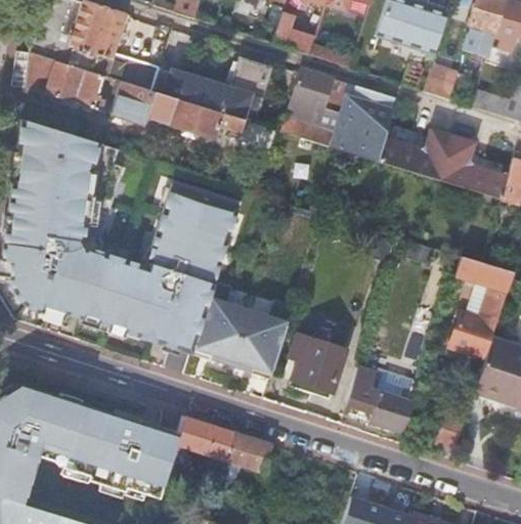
[(45,10),(36,15),(31,53),(104,76),(122,81),(153,91),(161,67),(116,53),(127,16),(84,2),(76,0),(60,0),(54,4),(52,12),(45,10)]
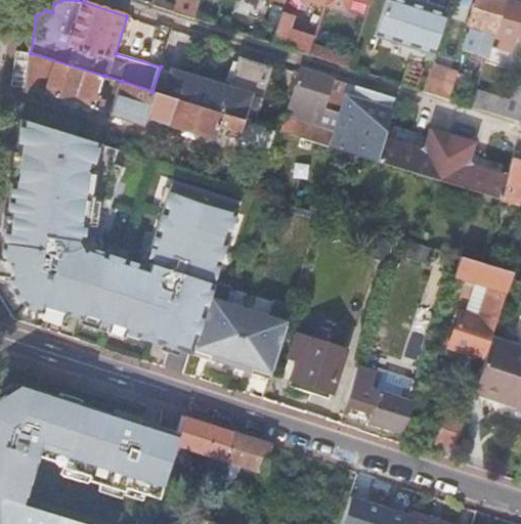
[(176,12),(194,18),(200,0),(197,0),(197,2),(188,0),(178,0),(177,7),(176,12)]
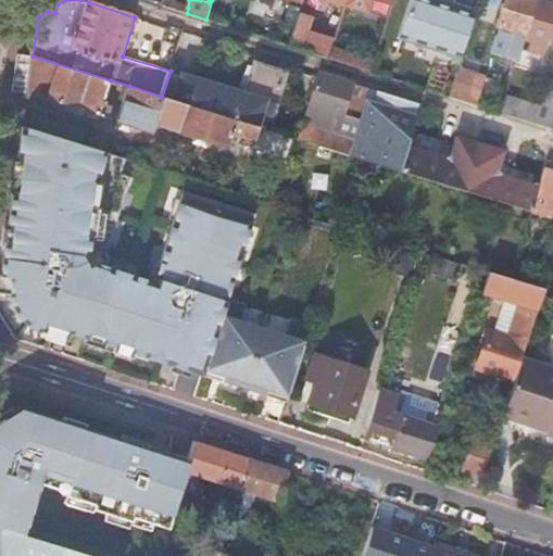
[(212,0),(206,20),(229,26),(236,7),(213,0),(212,0)]
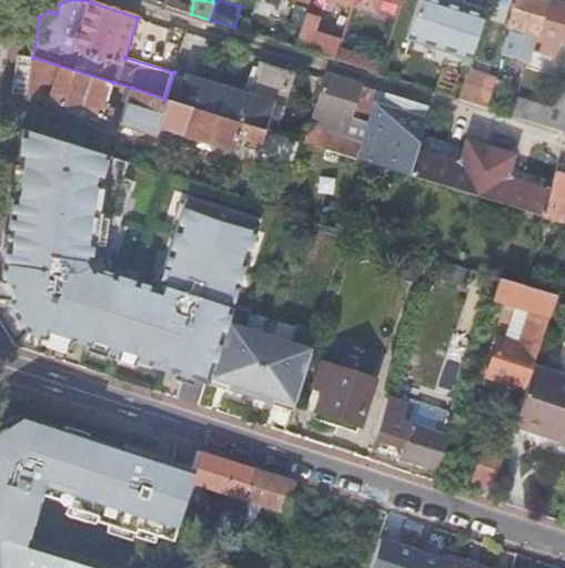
[(299,48),(336,59),(340,47),(342,40),(315,31),(320,17),(314,14),(319,0),(342,0),(354,3),(354,0),(312,0),(312,2),(299,48)]
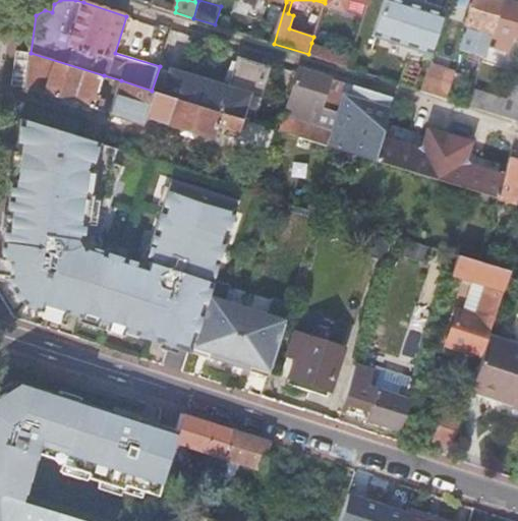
[(420,0),(385,0),(375,35),(393,41),(434,54),(448,9),(420,0)]
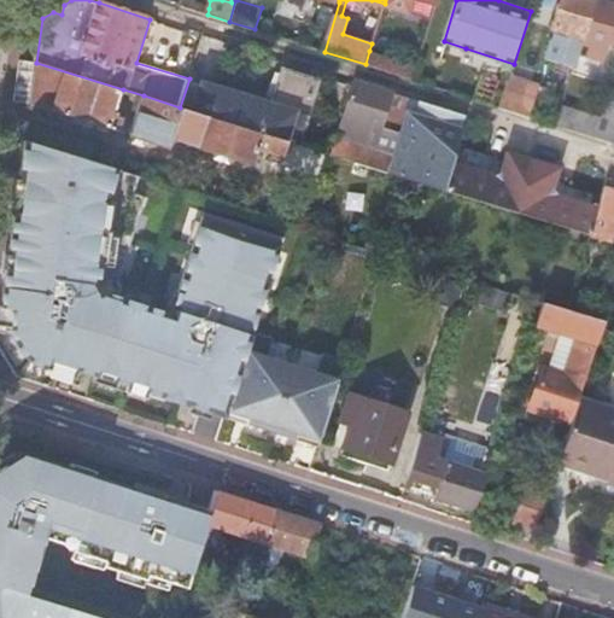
[(582,53),(586,39),(598,0),(597,0),(562,0),(554,28),(556,29),(549,53),(547,59),(577,69),(578,63),(582,53)]
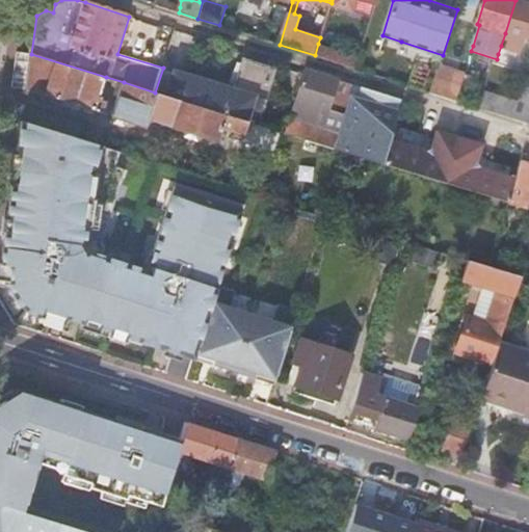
[(505,33),(501,46),(520,51),(524,34),(528,35),(528,3),(516,0),(505,33)]
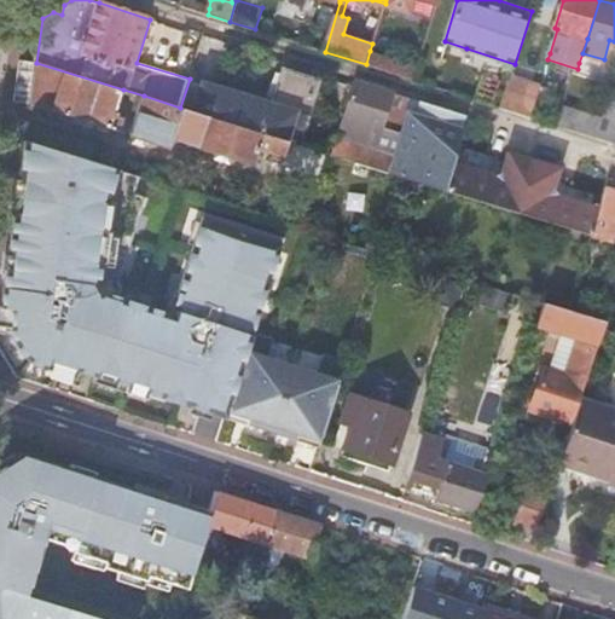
[(445,41),(444,48),(464,55),(466,48),(445,41)]
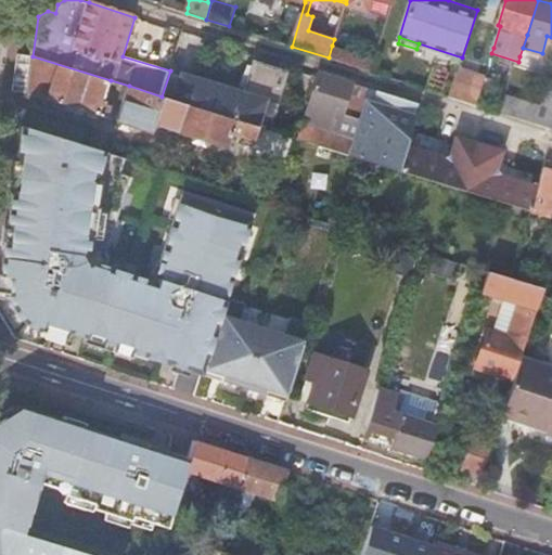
[(329,57),(373,72),(376,61),(332,46),(329,57)]
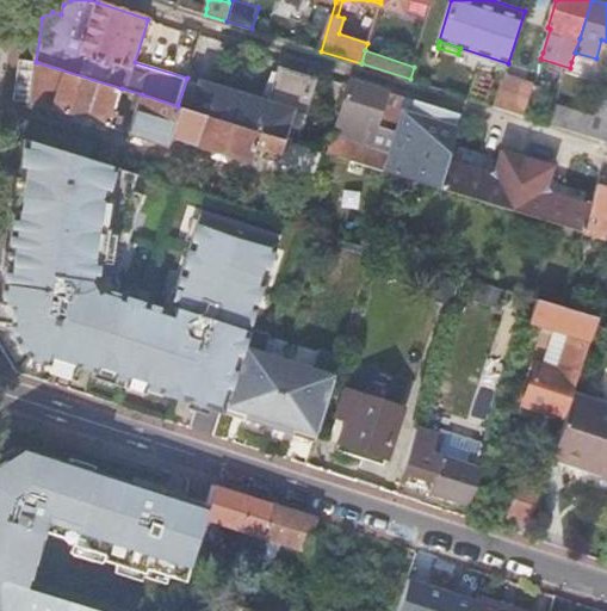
[(30,103),(36,63),(20,61),(19,75),(24,75),(22,87),(18,86),(16,100),(30,103)]
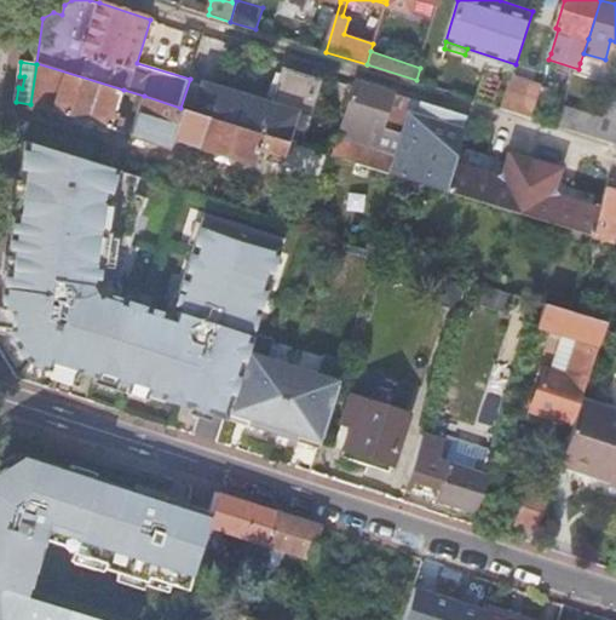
[(124,90),(36,63),(36,64),(30,104),(29,108),(39,110),(41,105),(74,116),(95,122),(120,131),(125,118),(115,115),(124,90)]
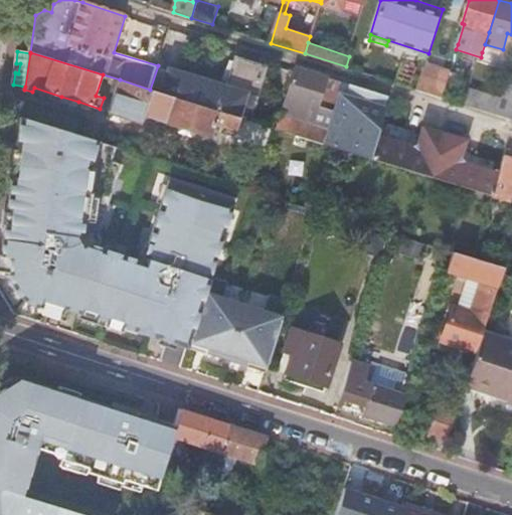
[(296,66),(271,58),(251,121),(277,129),(296,66)]
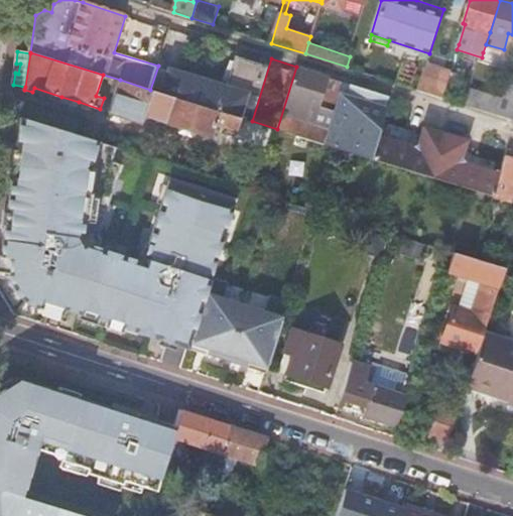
[(417,90),(443,98),(452,73),(425,65),(417,90)]
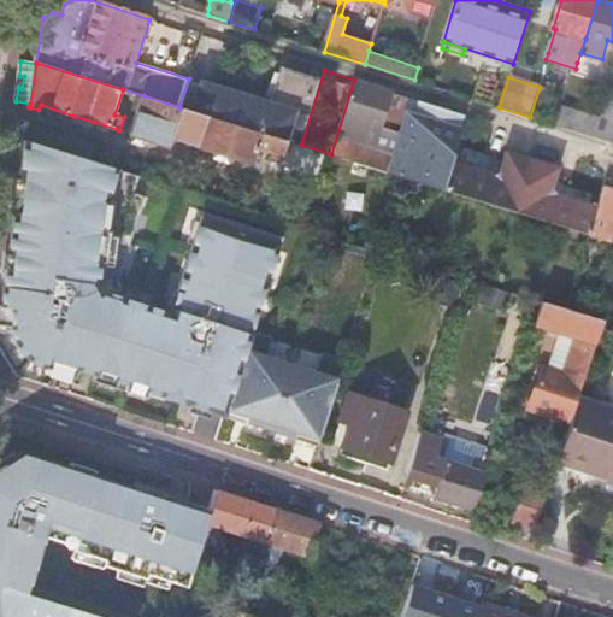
[(204,83),(189,78),(180,107),(194,112),(286,140),(295,111),(270,104),(269,99),(247,92),(242,95),(204,83)]
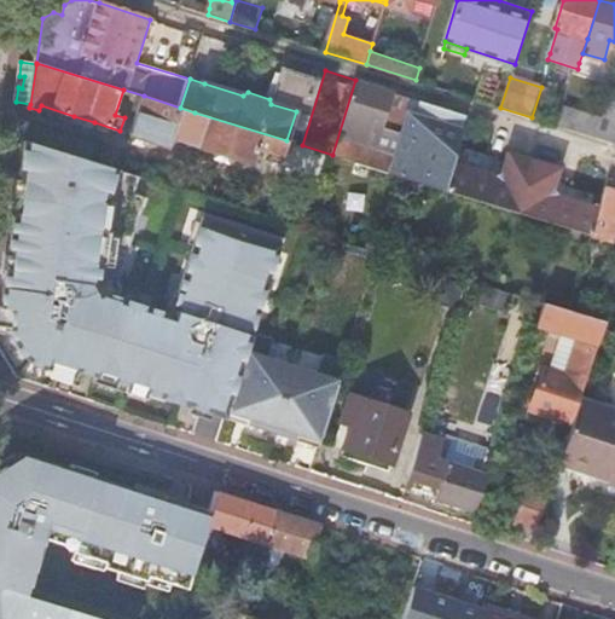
[(357,81),(346,119),(383,131),(395,93),(357,81)]
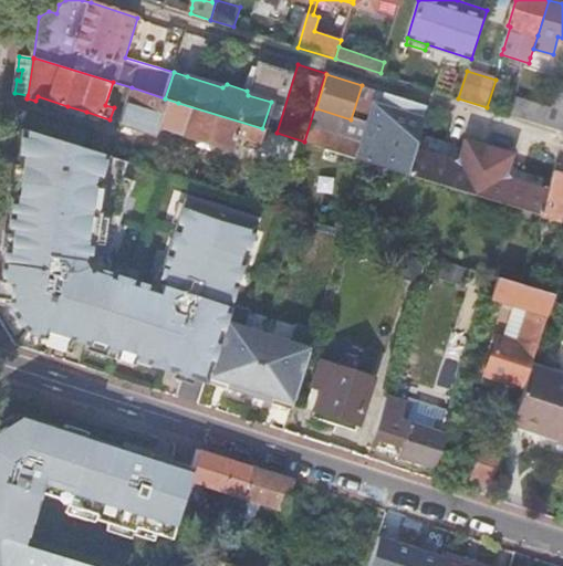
[(178,103),(165,98),(132,87),(121,123),(156,135),(158,126),(233,149),(238,136),(253,140),(251,147),(259,149),(264,129),(262,128),(178,103)]
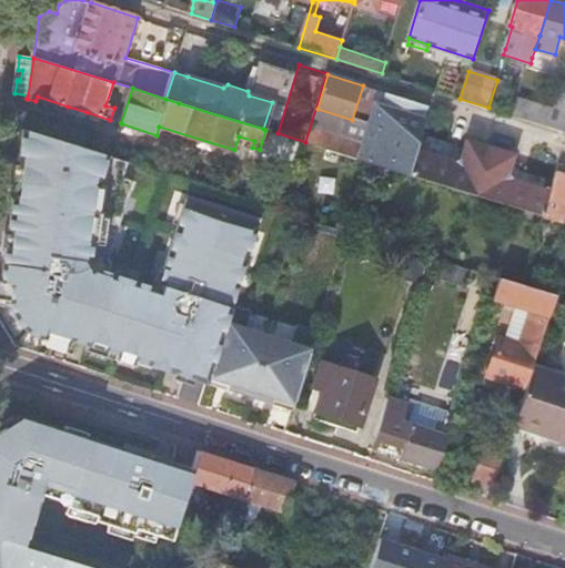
[(417,149),(431,105),(380,90),(376,102),(384,104),(370,153),(365,151),(349,137),(344,141),(339,140),(340,137),(311,127),(306,142),(410,175),(417,149)]
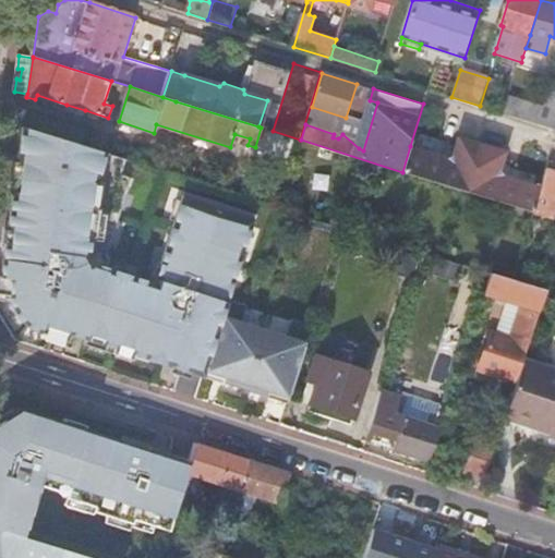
[(505,113),(554,129),(554,98),(550,97),(546,107),(510,96),(505,113)]
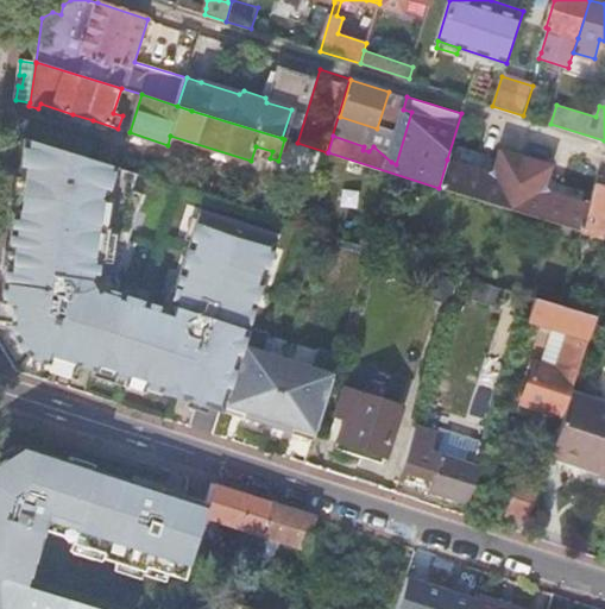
[(27,120),(25,138),(89,158),(95,140),(27,120)]
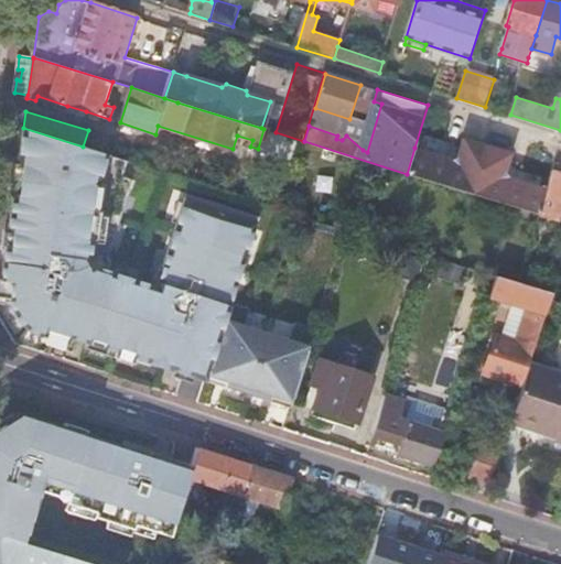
[(83,147),(23,128),(0,284),(0,317),(17,345),(51,355),(57,334),(87,344),(86,348),(136,365),(138,359),(176,372),(180,365),(208,375),(206,381),(225,388),(227,382),(250,390),(248,396),(250,396),(251,390),(276,398),(273,403),(291,409),(316,327),(297,321),(290,343),(245,329),(251,307),(233,301),(258,218),(186,196),(184,203),(177,224),(165,263),(159,283),(157,290),(137,284),(138,281),(107,272),(99,270),(100,264),(105,267),(107,257),(130,180),(119,176),(125,159),(83,147)]
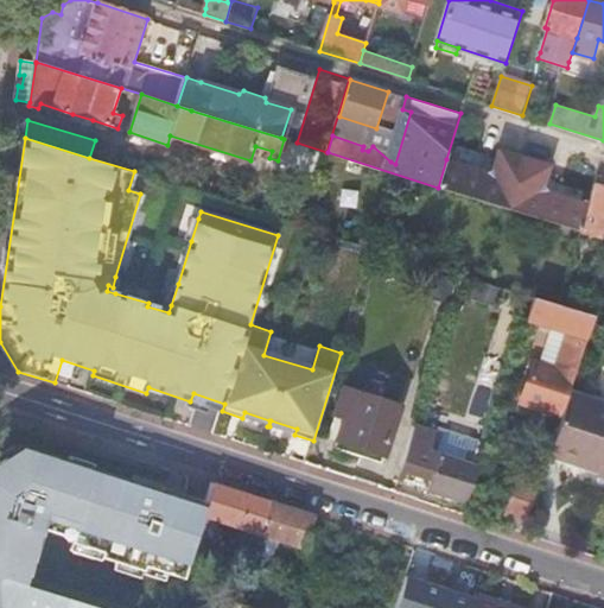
[(487,172),(446,159),(438,188),(461,194),(510,210),(526,158),(500,150),(494,169),(487,172)]
